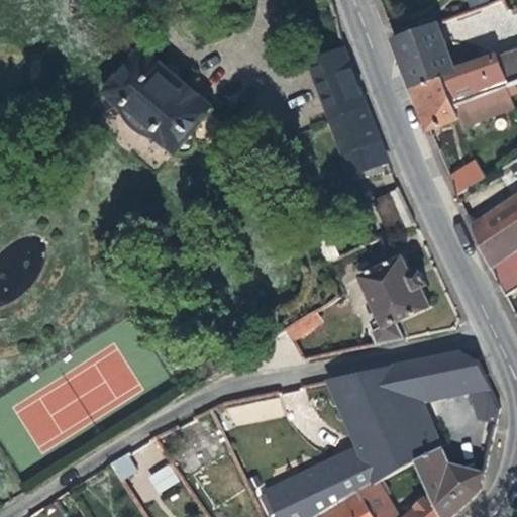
[(402,56),(444,39),(438,23),(396,38),(402,56)]
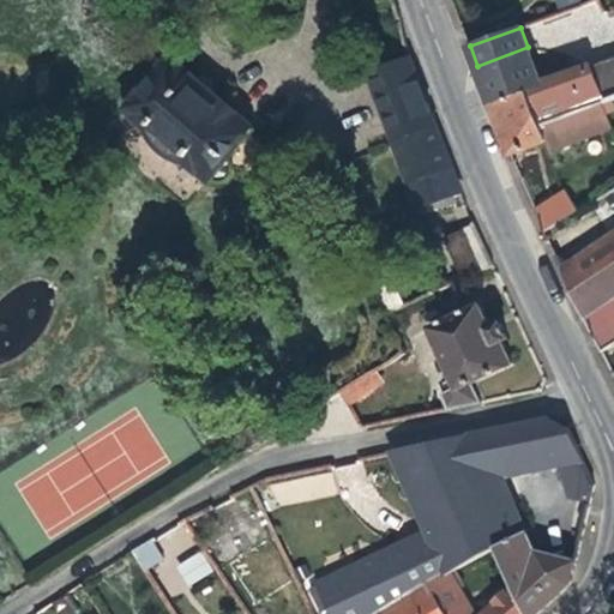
[(603,104),(613,100),(613,58),(542,84),(528,47),(477,66),(492,104),(530,91),(542,125),(603,104)]
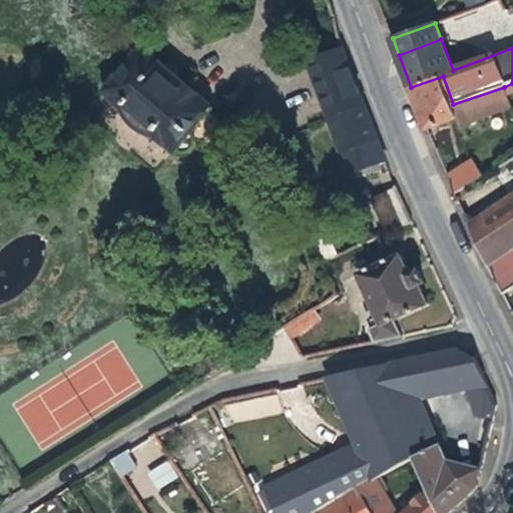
[(381,146),(344,47),(308,61),(345,159),(381,146)]
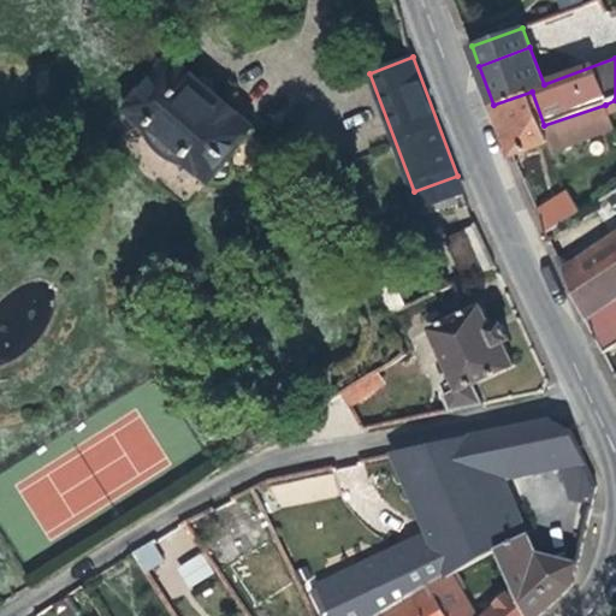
[(258,130),(173,58),(129,110),(140,119),(147,125),(152,130),(154,135),(160,143),(165,148),(169,153),(178,159),(185,161),(190,163),(213,182),(215,179),(219,182),(229,183),(236,173),(235,164),(231,161),(258,130)]
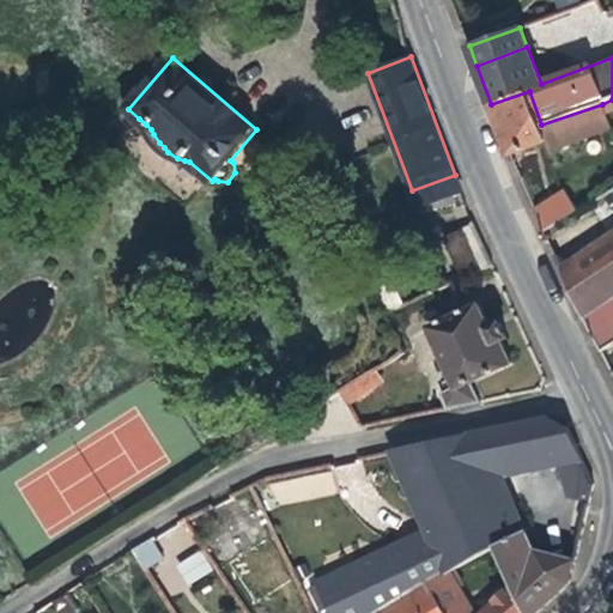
[(551,151),(612,127),(602,104),(541,125),(529,91),(491,104),(510,155),(547,141),(551,151)]
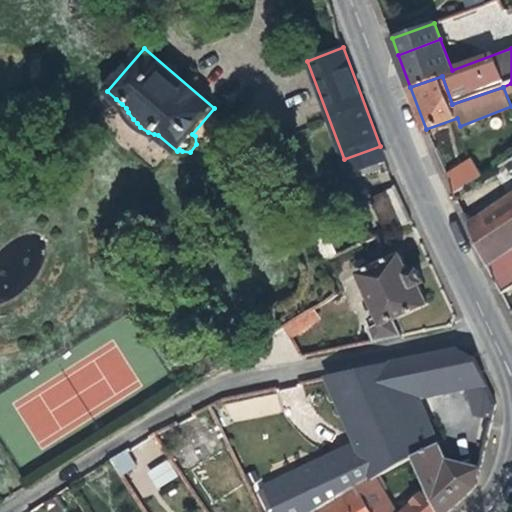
[(386,160),(380,146),(344,159),(350,173),(386,160)]
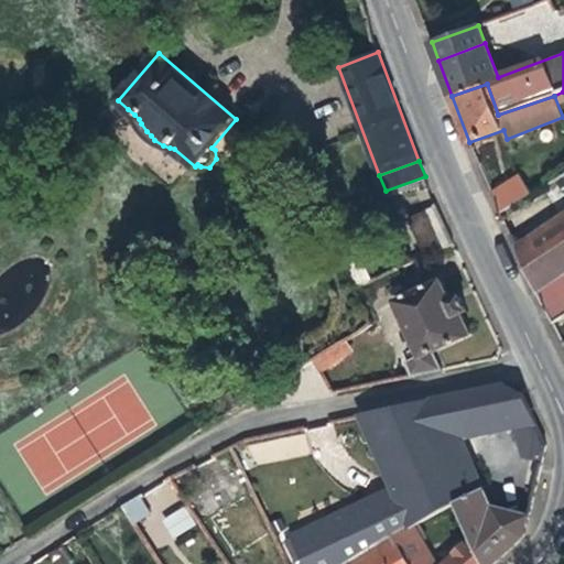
[(499,210),(530,195),(520,174),(488,190),(499,210)]
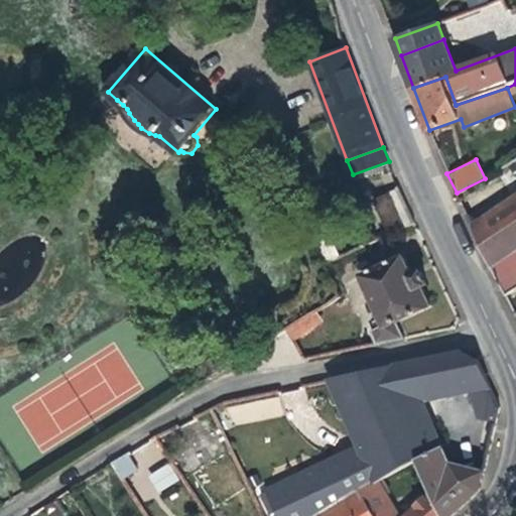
[(416,223),(400,188),(374,200),(389,235),(416,223)]
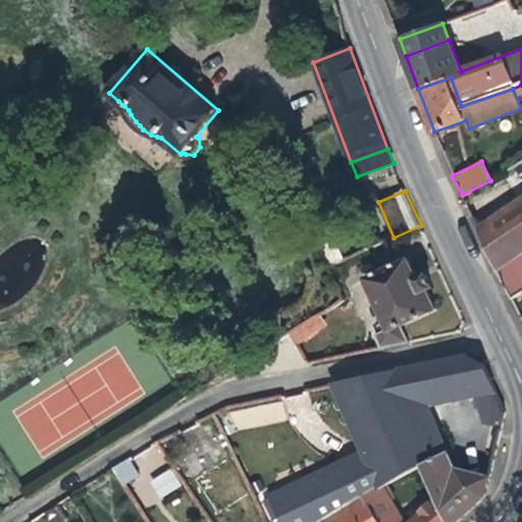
[(521,252),(521,198),(478,227),(497,269),(521,252)]
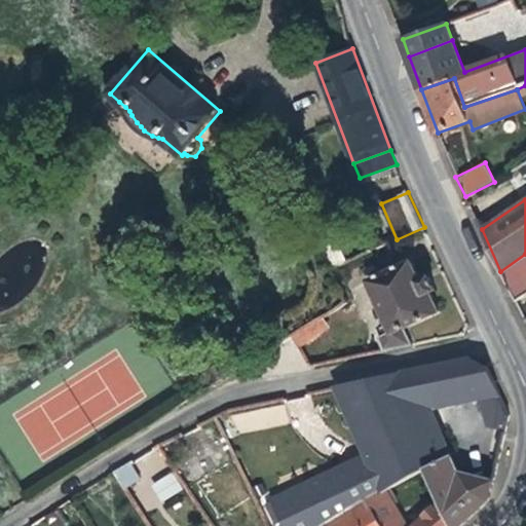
[(348,261),(332,226),(316,232),(333,268),(348,261)]
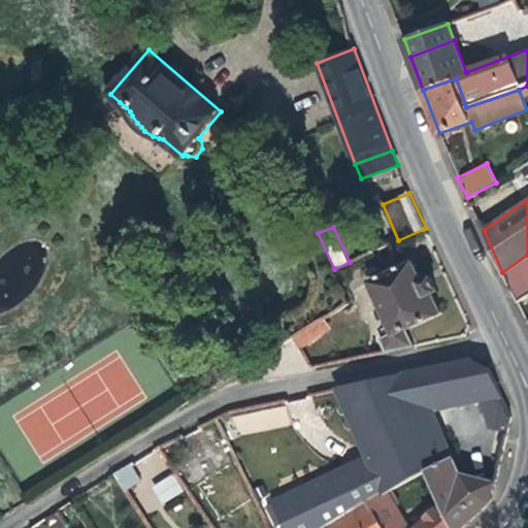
[(519,303),(527,296),(527,255),(502,272),(519,303)]
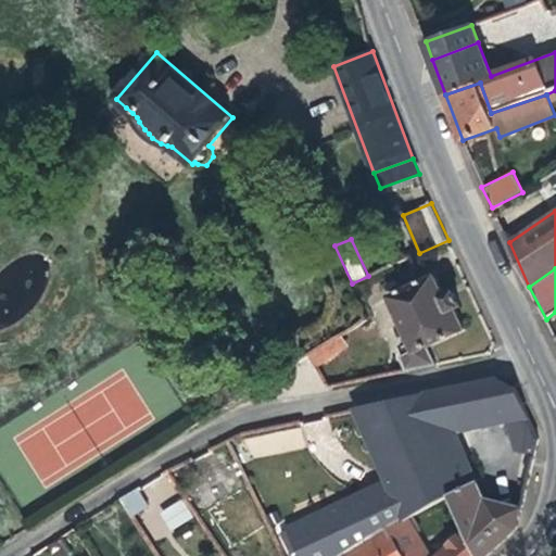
[(465,330),(456,311),(463,307),(456,293),(445,298),(436,277),(391,298),(415,354),(401,359),(406,371),(437,365),(429,346),(465,330)]
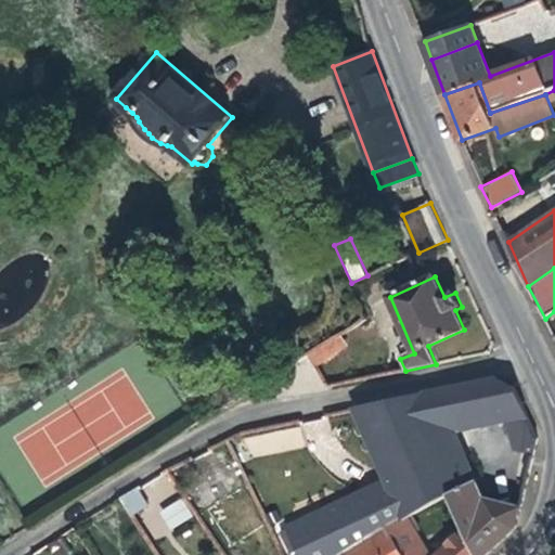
[(347,345),(341,335),(334,340),(339,350),(347,345)]
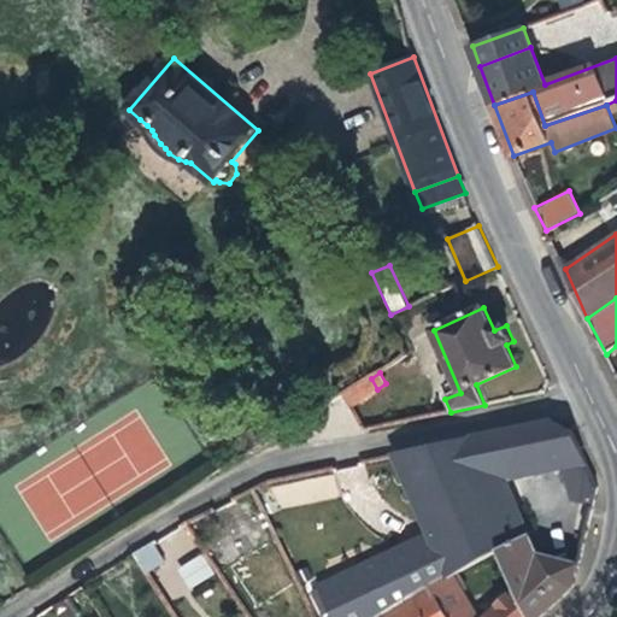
[(351,407),(377,389),(371,378),(344,395),(351,407)]
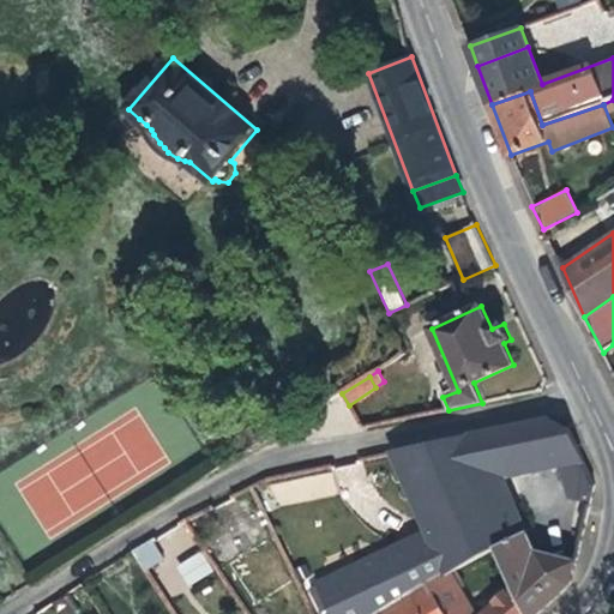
[(536,551),(528,531),(519,536),(509,512),(491,519),(470,471),(500,465),(557,455),(571,499),(591,503),(596,485),(571,428),(569,427),(553,420),(393,452),(446,572),(447,575),(452,573),(498,548),(516,588),(528,613),(539,613),(572,584),(577,563),(536,551)]
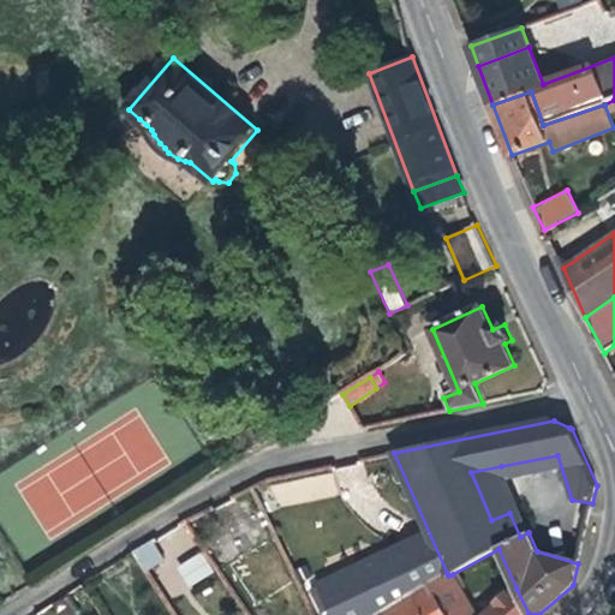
[(529,532),(501,466),(471,472),(491,520),(509,513),(520,537),(529,532)]
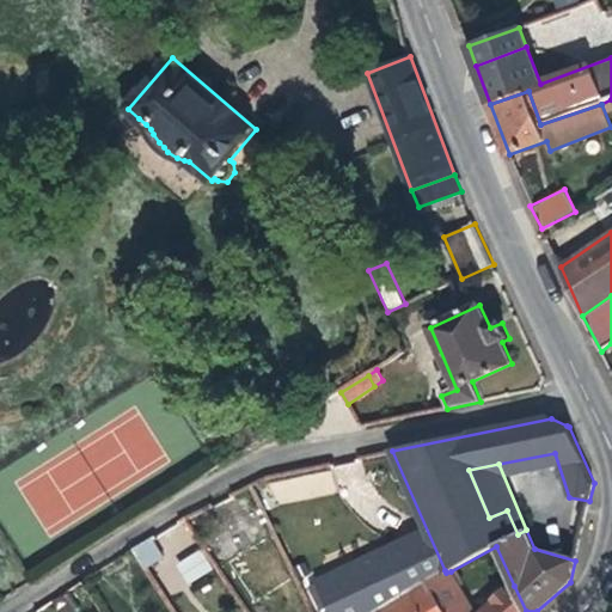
[(276,482),(280,503),(335,493),(330,471),(276,482)]
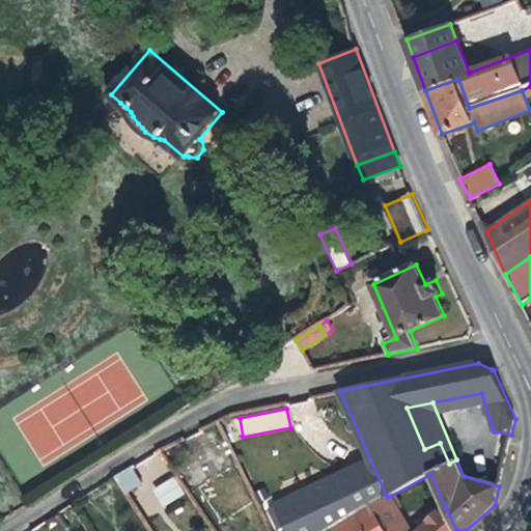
[(143,483),(133,466),(115,477),(126,494),(143,483)]
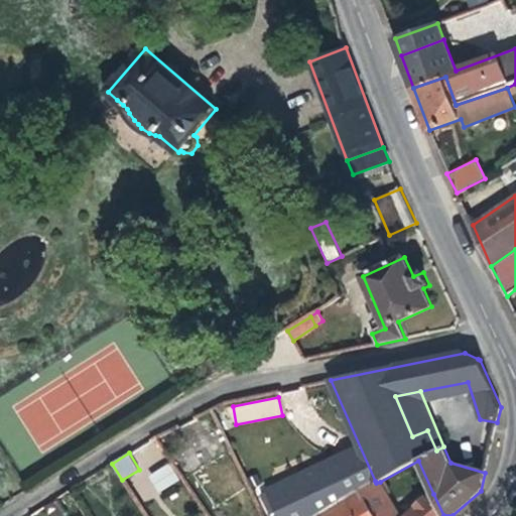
[(158,492),(179,480),(169,463),(148,475),(158,492)]
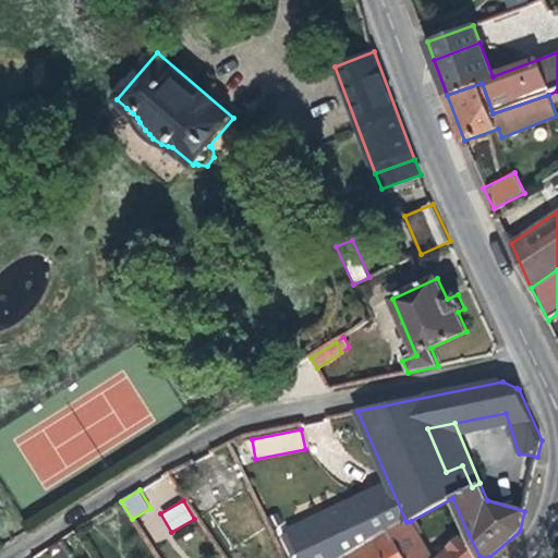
[(403,557),(480,557),(469,534),(439,557),(431,557),(411,521),(407,522),(405,520),(388,531),(403,557)]
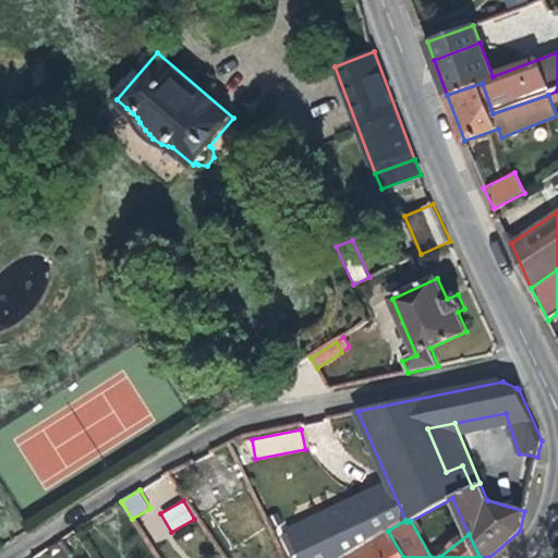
[(403,557),(388,531),(344,557),(346,557),(403,557)]
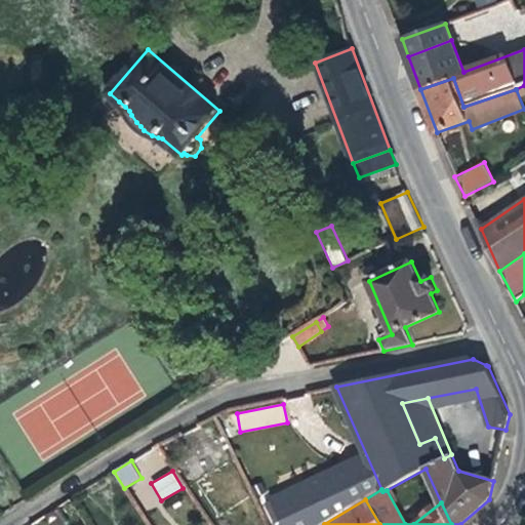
[(59,524),(67,521),(59,511),(49,517),(53,524),(59,524)]
